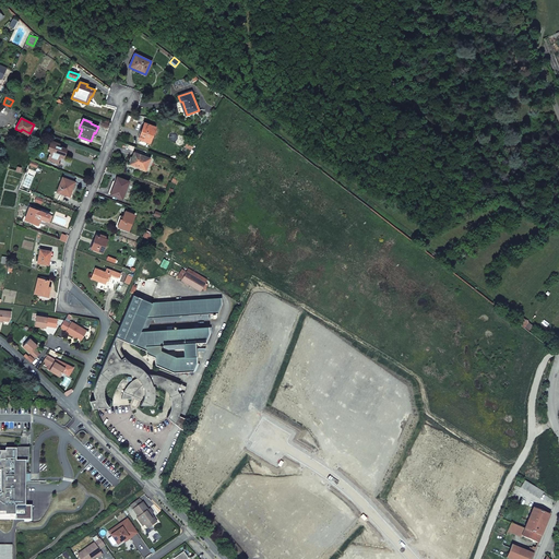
[(142,128),(140,134),(139,139),(150,142),(155,128),(144,123),(142,128)]
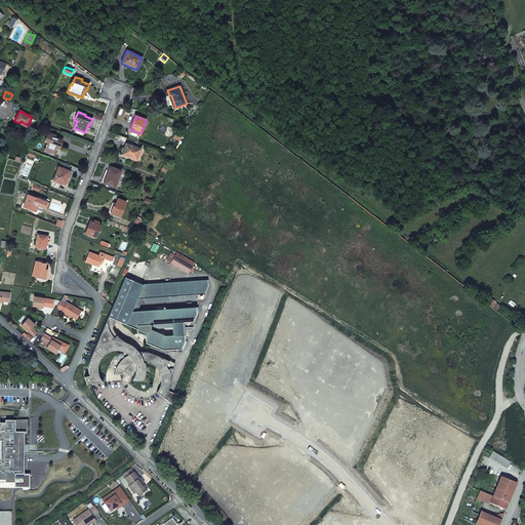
[(61,146),(62,142),(63,139),(55,137),(55,135),(48,132),(45,142),(47,142),(45,150),(57,154),(59,145),(61,146)]
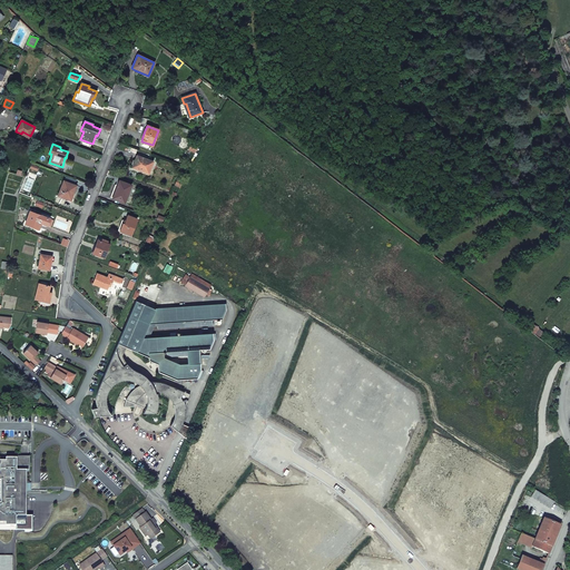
[(153,161),(137,156),(135,160),(133,167),(148,174),(153,161)]
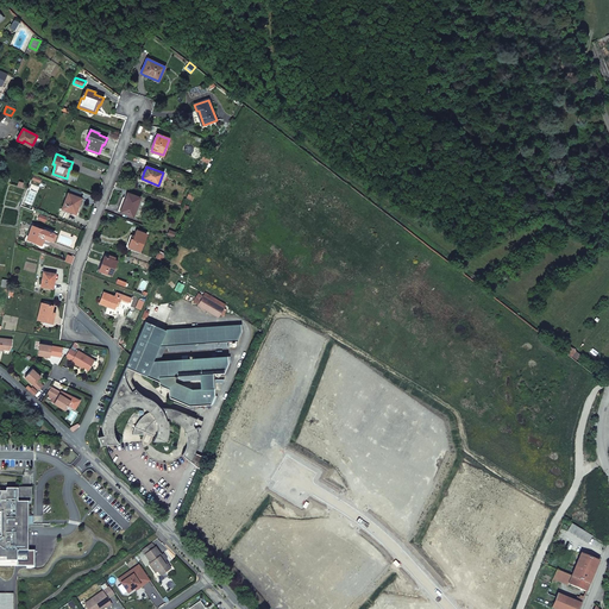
[(77,206),(80,200),(81,199),(68,194),(62,208),(75,213),(77,206)]
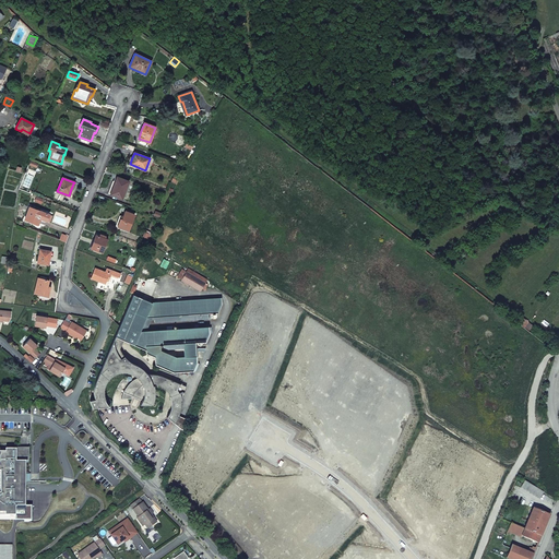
[(116,180),(113,187),(110,194),(121,199),(128,181),(116,178),(116,180)]
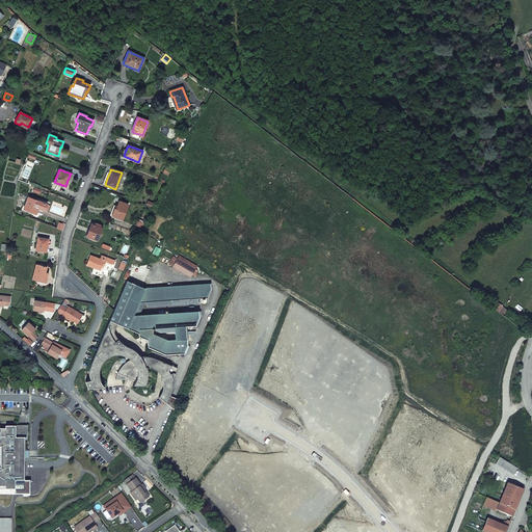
[(44,211),(46,204),(28,197),(23,209),(35,214),(35,213),(37,208),(44,211)]
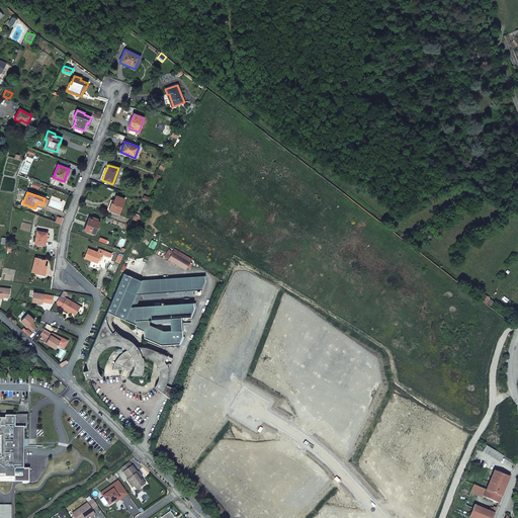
[(111,203),(108,209),(118,213),(124,199),(116,196),(113,203),(111,203)]
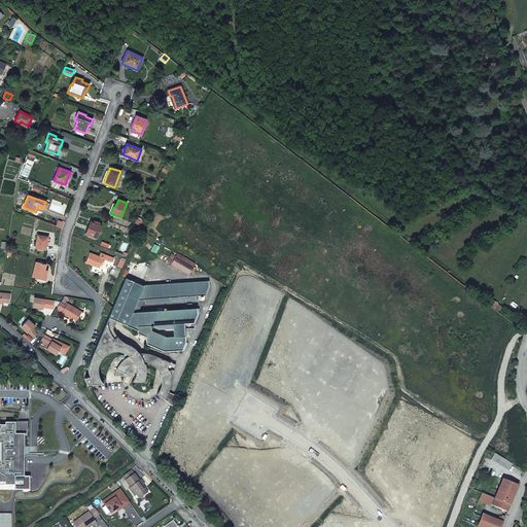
[(89,226),(86,231),(85,235),(96,239),(101,226),(90,221),(89,226)]
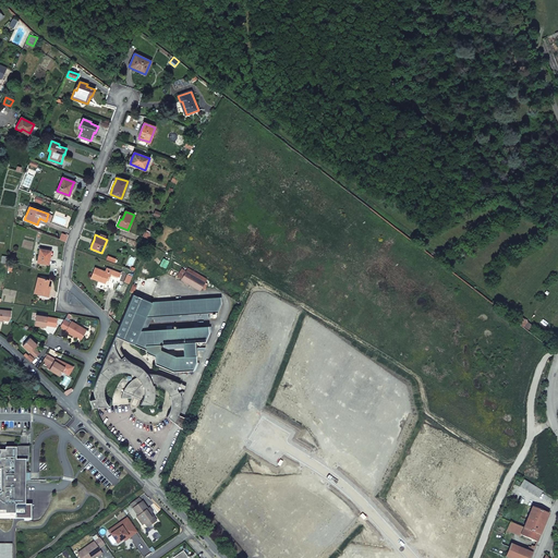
[(48,259),(49,261),(50,251),(39,249),(37,263),(47,265),(48,259)]
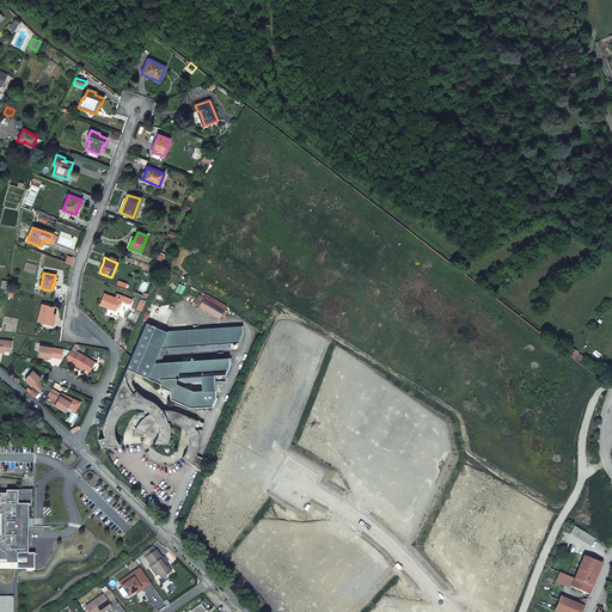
[(120,303),(124,304),(128,305),(129,303),(130,304),(133,300),(116,294),(115,297),(104,293),(99,305),(109,308),(115,311),(116,307),(118,308),(120,303)]
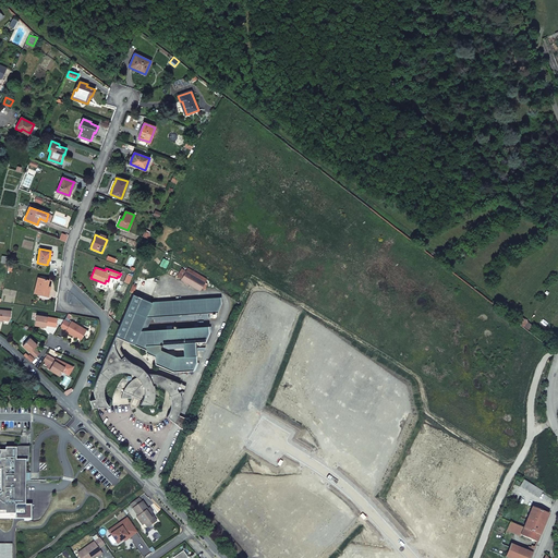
[(47,295),(48,291),(49,286),(48,286),(49,280),(38,278),(35,293),(47,296),(47,295)]
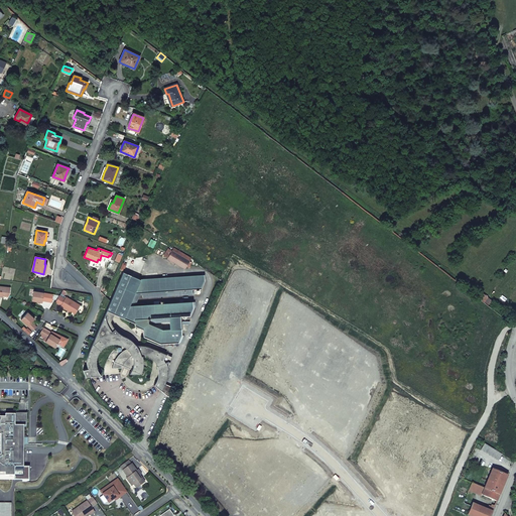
[(120,269),(128,272),(132,262),(125,259),(120,269)]
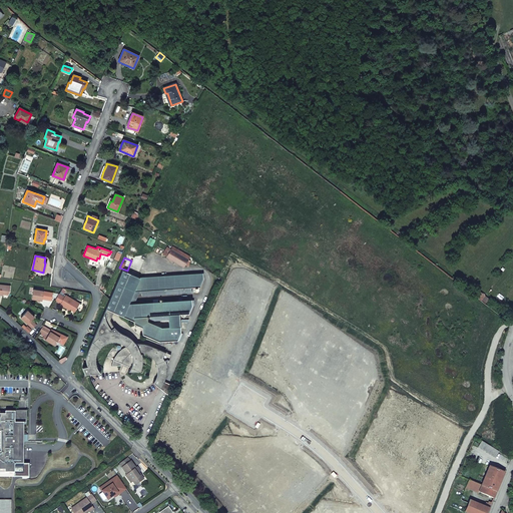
[(158,342),(176,341),(179,332),(179,327),(168,328),(161,328),(147,322),(147,319),(147,318),(148,318),(148,317),(167,316),(178,315),(187,314),(191,306),(190,300),(128,304),(133,292),(140,291),(153,291),(154,291),(158,290),(180,289),(199,287),(202,280),(202,274),(140,278),(139,279),(121,271),(105,310),(113,313),(133,322),(133,324),(141,328),(141,335),(158,342)]
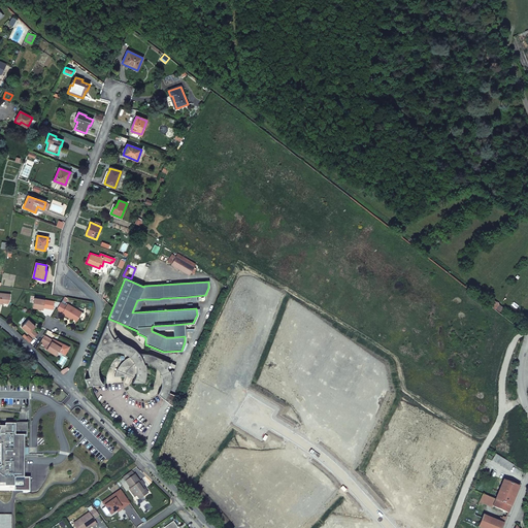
[(9,301),(10,295),(0,293),(0,303),(1,304),(1,303),(3,303),(8,303),(9,301)]
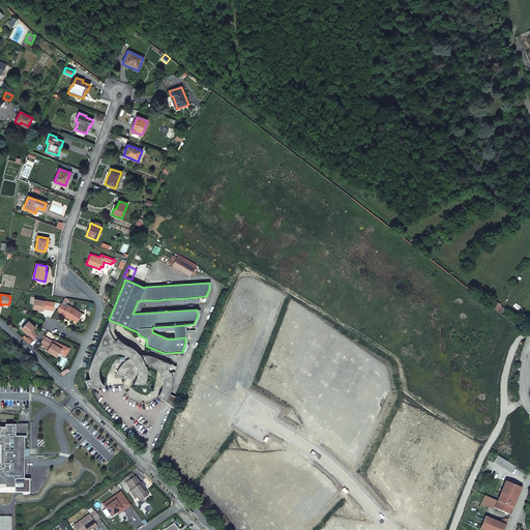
[(34,299),(33,310),(43,311),(43,310),(49,310),(50,302),(34,299)]
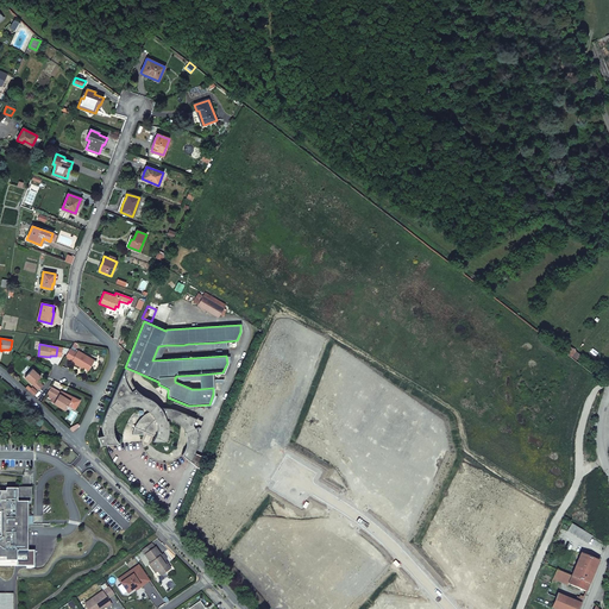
[(567,344),(562,350),(571,357),(576,352),(567,344)]
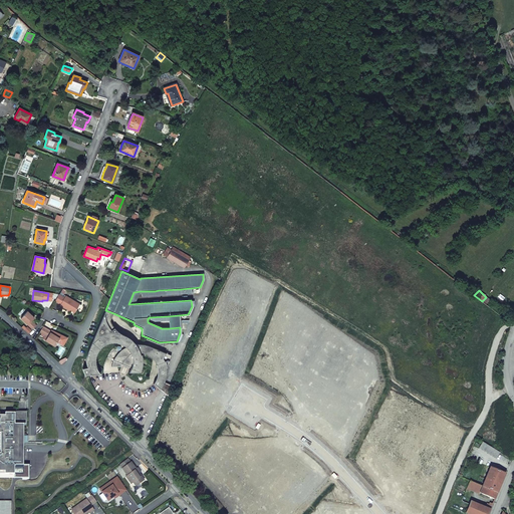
[(60,293),(55,302),(60,305),(60,306),(67,310),(68,309),(69,310),(74,313),(79,304),(60,293)]
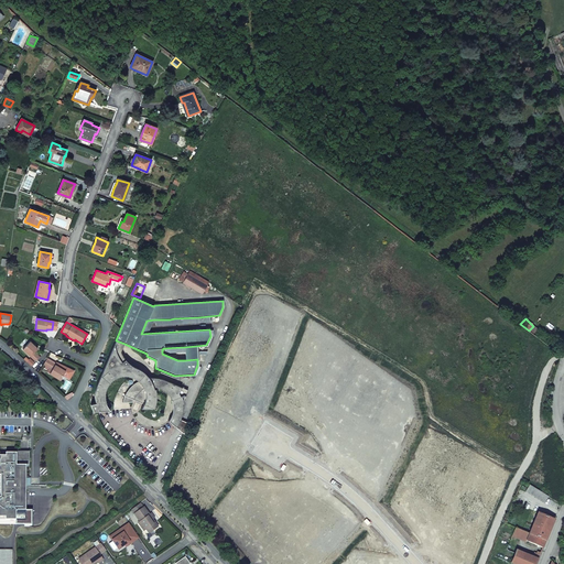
[(120,351),(125,344),(116,340),(97,384),(96,389),(95,393),(95,399),(96,403),(90,404),(93,411),(110,411),(108,408),(107,405),(106,402),(105,399),(105,397),(105,393),(105,391),(106,389),(107,387),(109,383),(111,381),(114,379),(117,378),(120,377),(123,376),(127,376),(130,377),(133,378),(136,379),(138,381),(134,383),(132,386),(129,389),(127,391),(126,394),(123,397),(122,403),(133,402),(134,398),(143,402),(143,405),(141,408),(153,408),(154,401),(155,398),(155,396),(154,389),(153,389),(153,387),(155,388),(158,388),(160,389),(162,390),(164,391),(166,393),(169,394),(170,397),(171,400),(172,403),(173,407),(172,410),(171,415),(171,418),(170,419),(169,421),(175,426),(180,420),(182,414),(182,411),(182,409),(182,404),(182,402),(187,390),(161,379),(158,378),(155,378),(149,378),(147,376),(141,371),(136,368),(131,366),(129,365),(126,361),(125,359),(123,357),(120,351)]
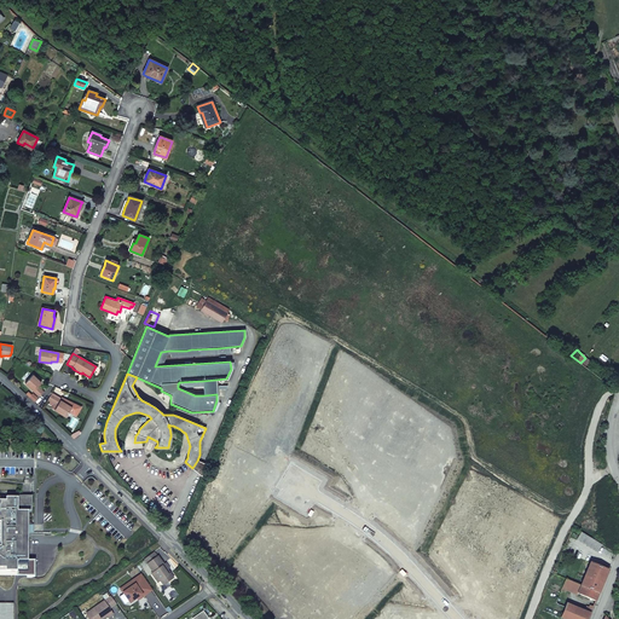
[(25,385),(40,397),(44,393),(38,387),(41,383),(41,382),(38,380),(33,375),(25,385)]
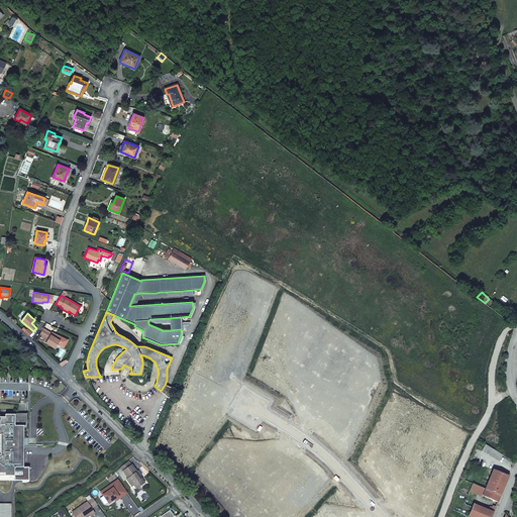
[(181,329),(180,317),(169,318),(170,330),(181,329)]
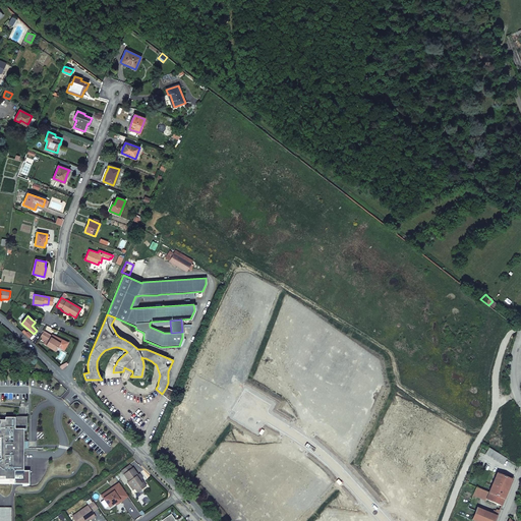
[(56,351),(60,343),(54,339),(51,338),(52,336),(44,332),(40,338),(46,341),(44,344),(56,351)]
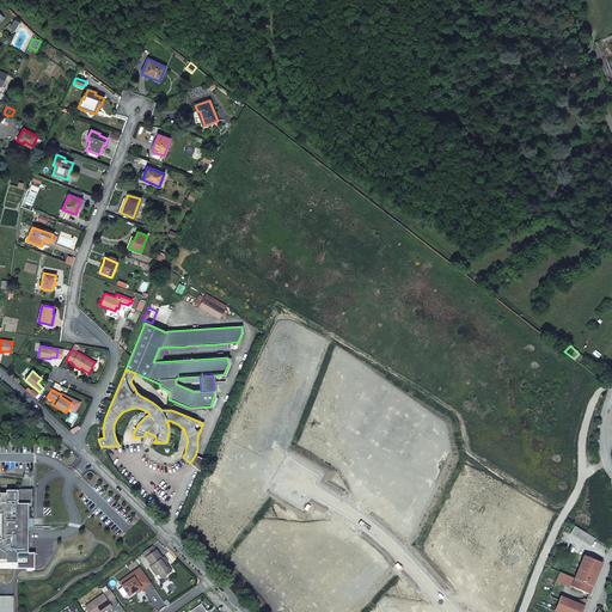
[(195,456),(190,463),(199,470),(204,459),(195,456)]
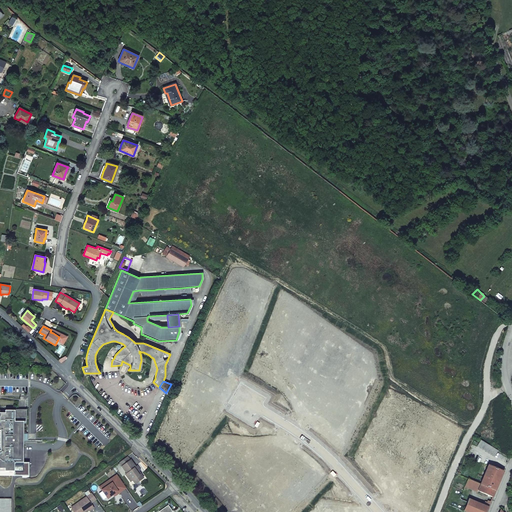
[(0,475),(22,476),(23,440),(23,434),(23,422),(24,422),(24,424),(26,424),(26,410),(14,409),(14,411),(0,410),(0,475)]
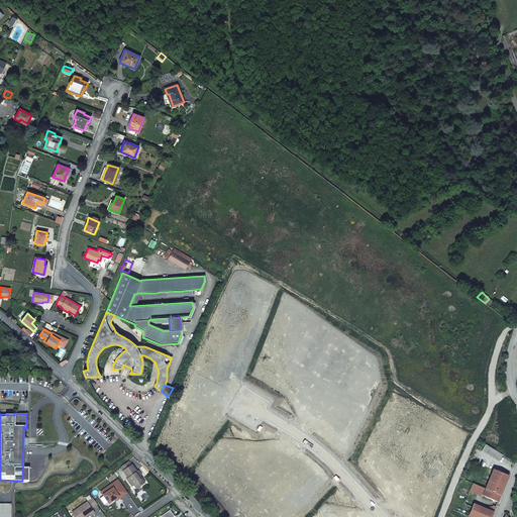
[(500,460),(503,455),(486,445),(483,450),(500,460)]
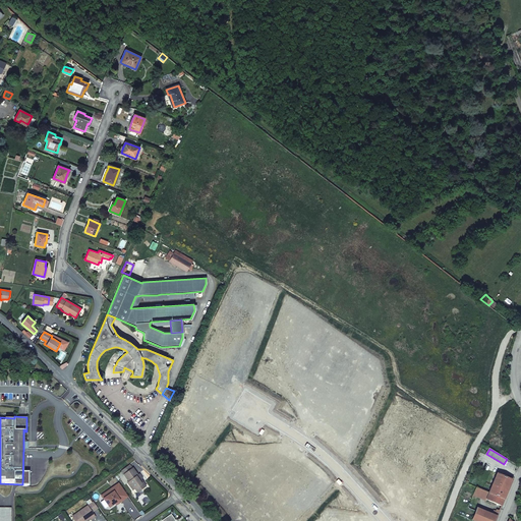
[(122,471),(125,475),(133,469),(130,466),(122,471)]
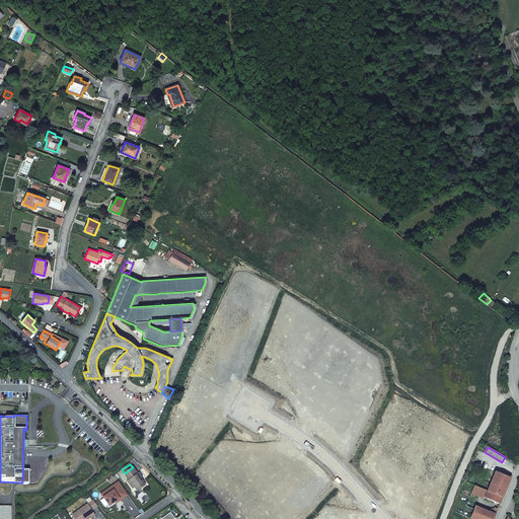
[(138,478),(140,477),(142,476),(139,473),(138,474),(133,467),(125,473),(124,473),(129,480),(128,482),(133,488),(134,487),(137,491),(145,485),(142,480),(140,482),(138,478)]
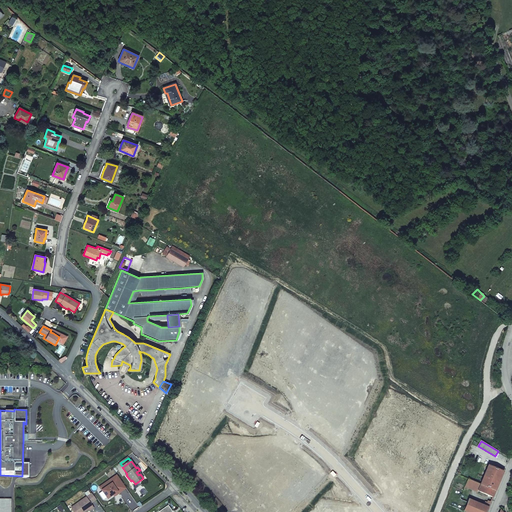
[(495,491),(503,472),(488,466),(480,485),(495,491)]
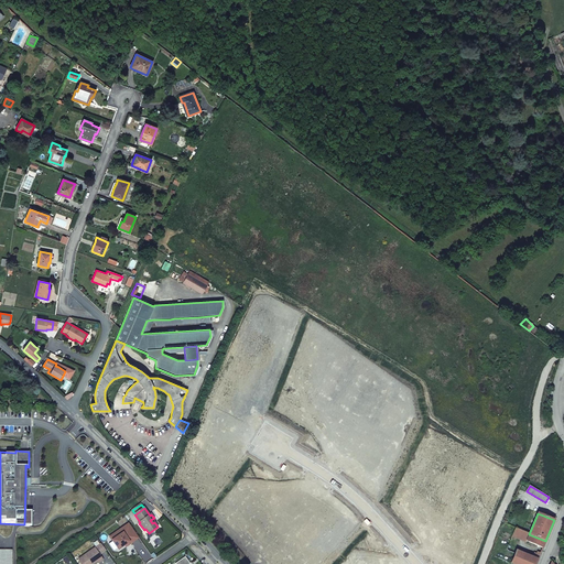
[(139,538),(129,523),(112,534),(116,538),(112,540),(118,550),(125,545),(129,542),(130,543),(139,538)]
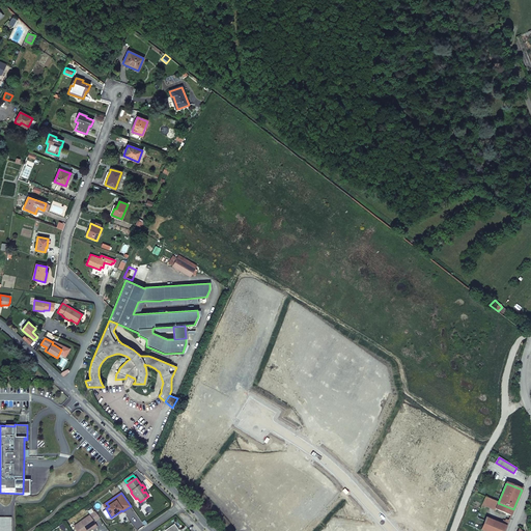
[(495,509),(498,503),(494,501),(484,498),(480,509),(483,510),(484,507),(495,510),(495,509)]
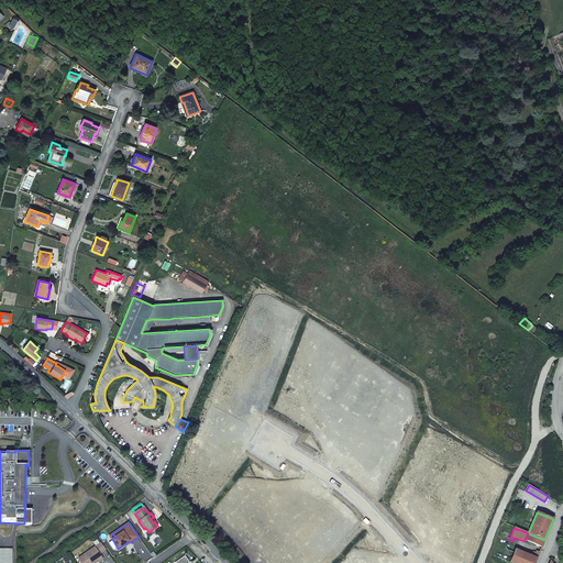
[(541,547),(544,540),(528,533),(525,540),(541,547)]
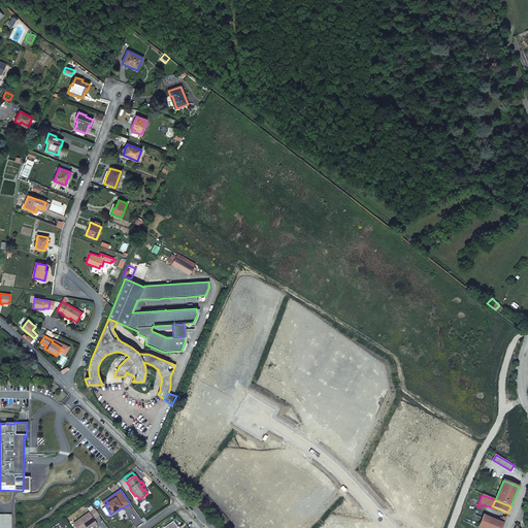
[(99,515),(94,508),(75,522),(74,526),(75,527),(84,527),(85,527),(86,527),(91,525),(92,527),(96,524),(93,519),(99,515)]
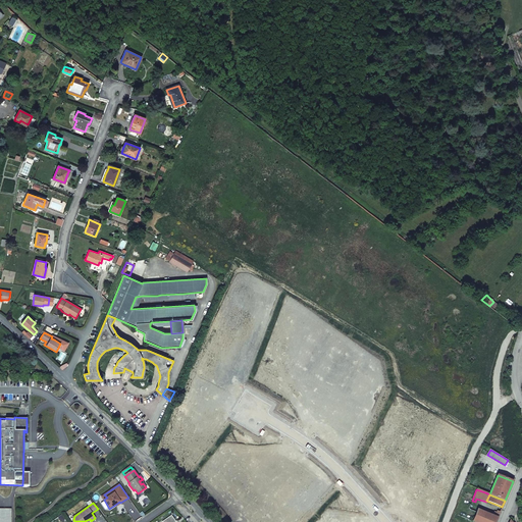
[(478,510),(477,513),(473,521),(496,521),(500,513),(498,512),(497,513),(493,512),(492,516),(478,510)]
